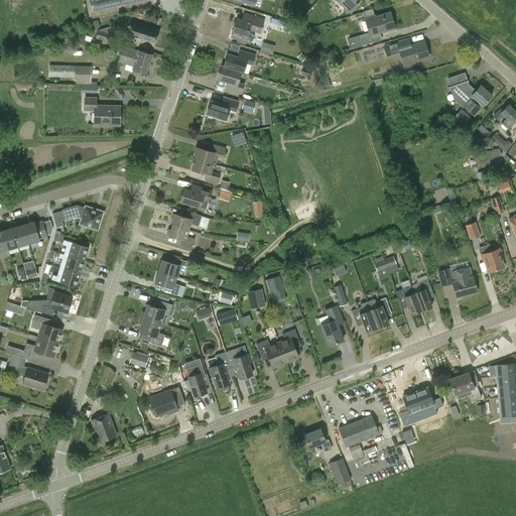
[(84,0),(86,5),(94,4),(95,9),(140,0),(84,0)]
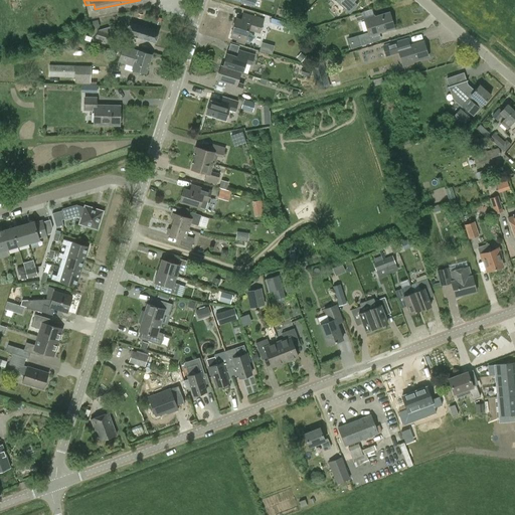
[(379,33),(394,28),(389,12),(374,17),(374,16),(364,19),(368,33),(358,36),(361,46),(373,42),(371,37),(379,34),(379,33)]
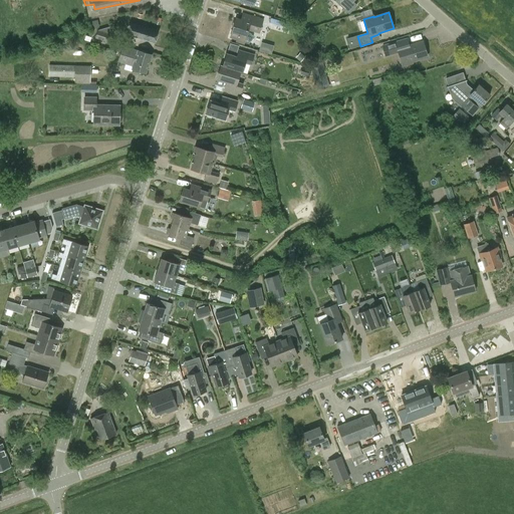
[(259,33),(263,20),(251,16),(249,23),(236,19),(230,37),(244,41),(248,30),(259,33)]
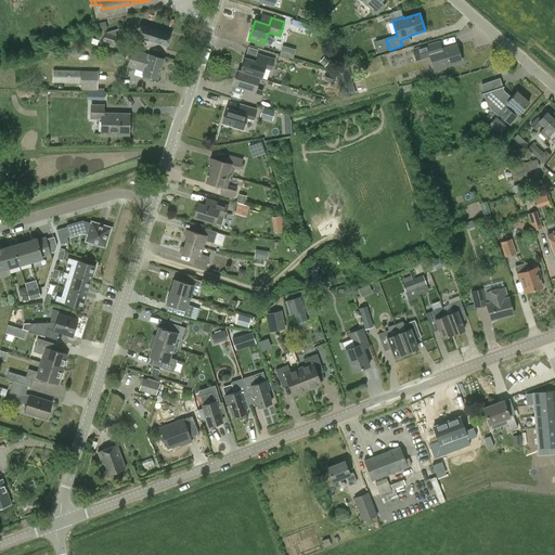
[(167,46),(170,35),(142,26),(138,37),(167,46)]
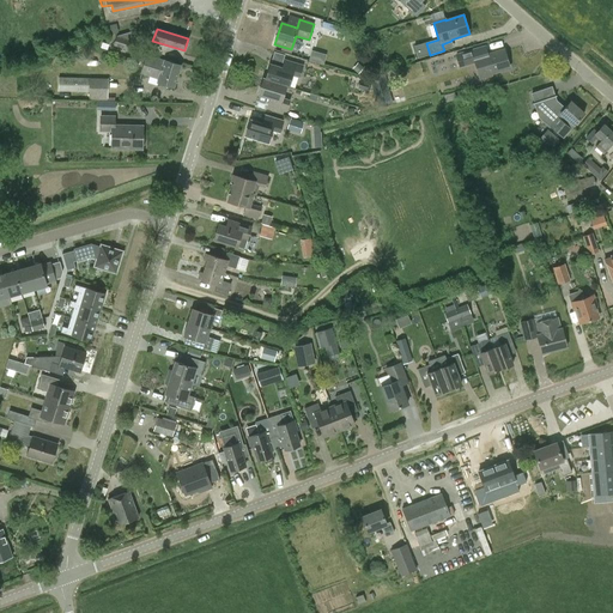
[(117,36),(117,37),(132,41),(135,31),(117,36)]
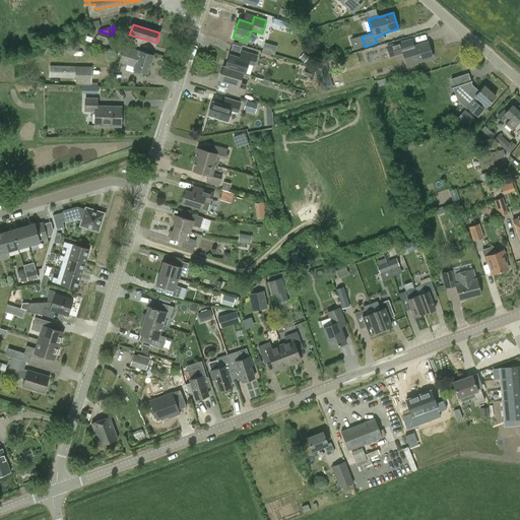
[(110,43),(112,35),(100,31),(99,31),(96,39),(110,43)]
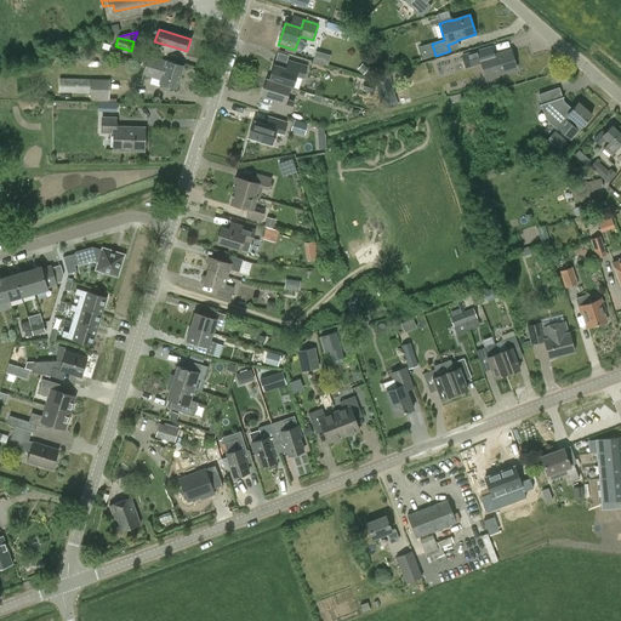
[(497,75),(516,69),(511,51),(488,57),(485,49),(462,56),(466,68),(482,63),(486,80),(499,77),(497,75)]
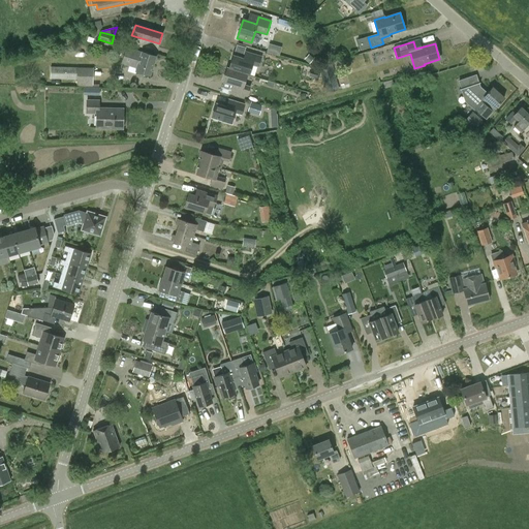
[(150,75),(156,57),(142,53),(127,49),(122,63),(137,68),(136,71),(150,75)]
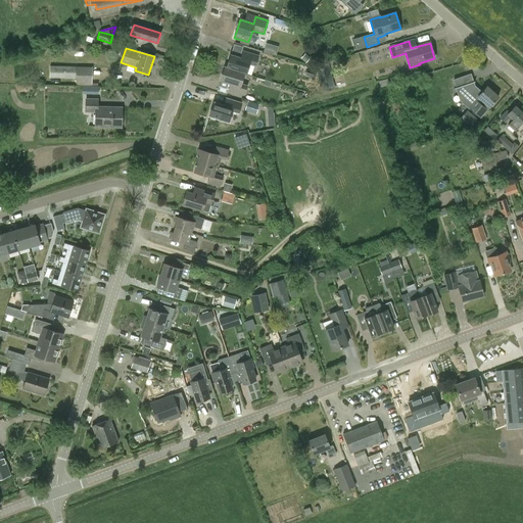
[(225,67),(246,75),(250,63),(255,65),(258,56),(243,51),(241,58),(231,55),(227,67),(225,67)]
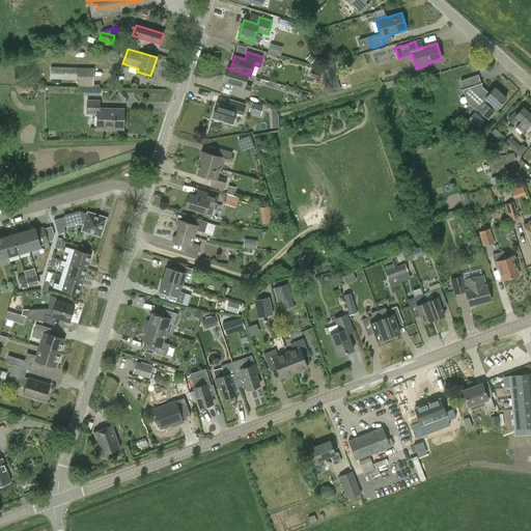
[(319,67),(324,81),(336,77),(333,64),(319,67)]
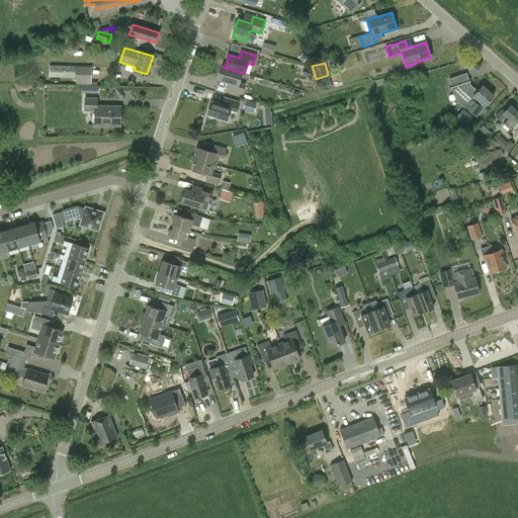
[(50,78),(76,78),(76,67),(50,66),(50,78)]
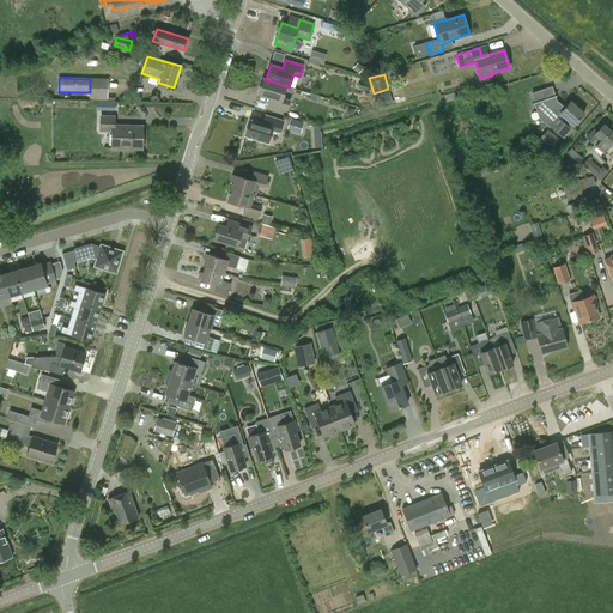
[(90,78),(90,79),(90,92),(89,98),(108,98),(108,78),(90,78)]
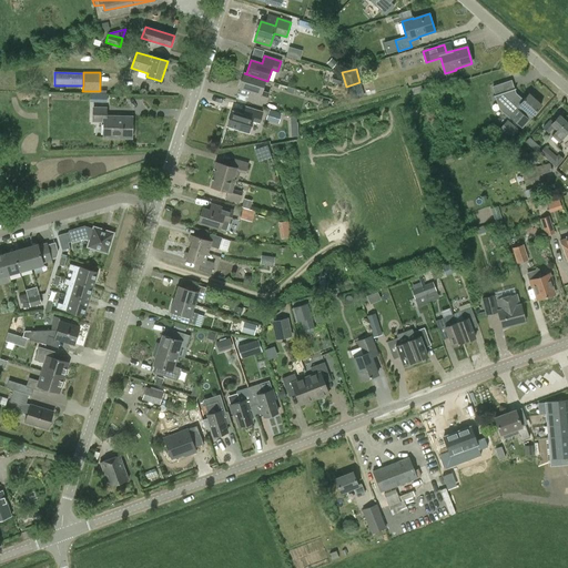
[(267,81),(244,73),(240,88),(251,91),(249,99),(265,103),(269,93),(262,91),(265,81),(267,81)]
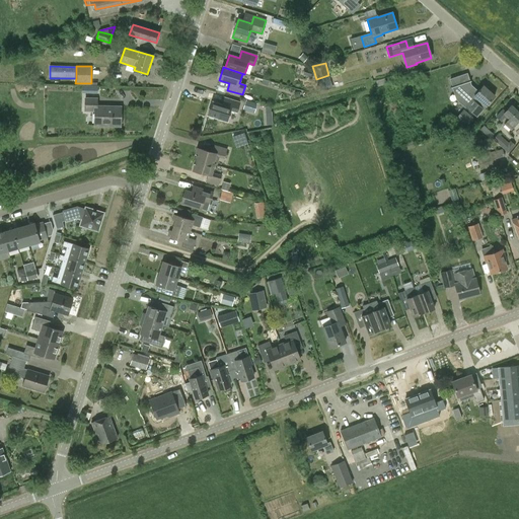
[(484,86),(478,91),(471,85),(470,81),(452,87),(456,99),(465,107),(465,106),(476,117),(484,108),(484,109),(495,96),(484,86)]
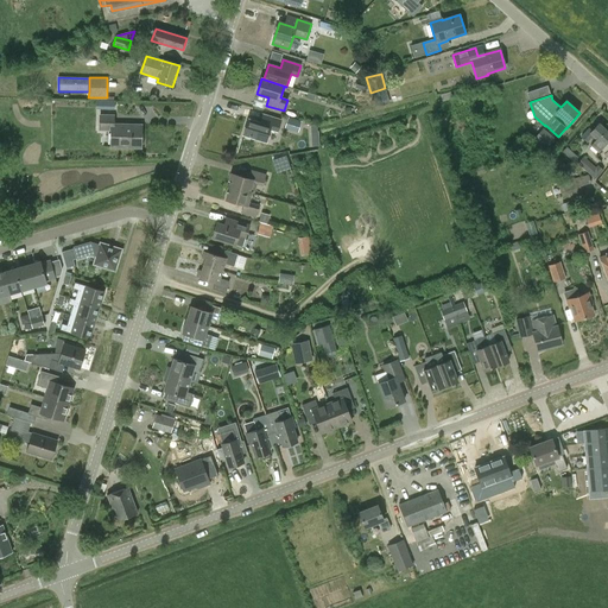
[(99,131),(112,131),(111,147),(141,149),(143,125),(115,125),(115,115),(100,114),(99,131)]
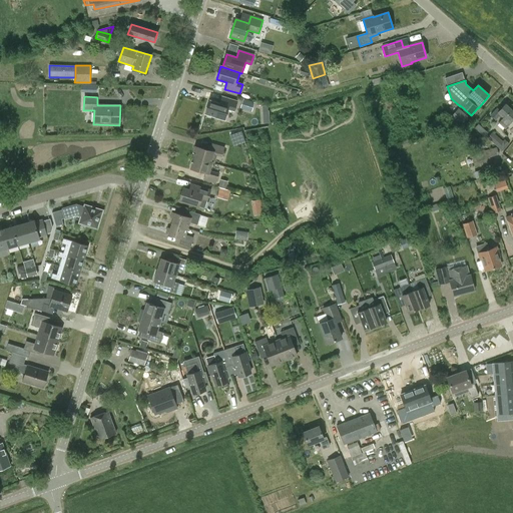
[(233,110),(236,101),(222,97),(220,104),(209,101),(205,114),(224,119),(228,109),(233,110)]
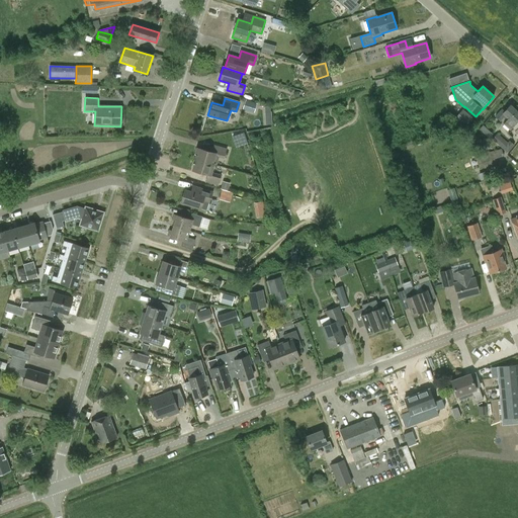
[(245,101),(243,109),(254,113),(256,105),(245,101)]
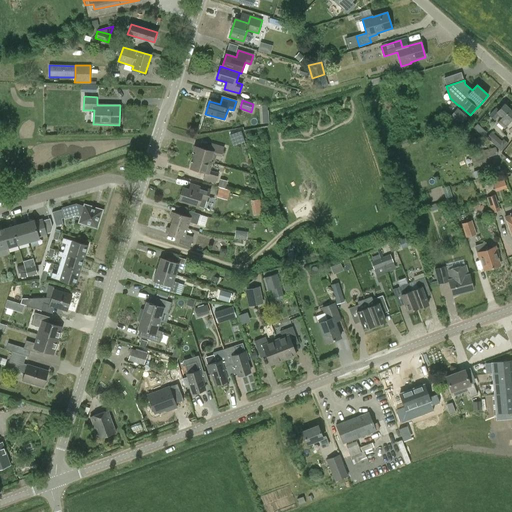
[(504,127),(511,118),(511,111),(504,104),(498,111),(495,108),(490,115),(495,120),(499,115),(503,117),(498,122),(504,127)]
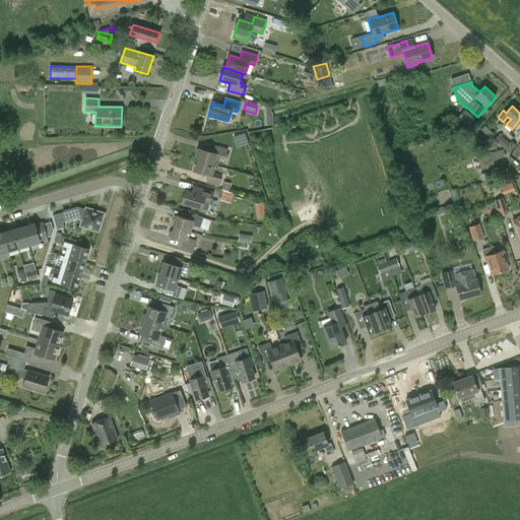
[(234,133),(238,146),(250,143),(246,130),(234,133)]
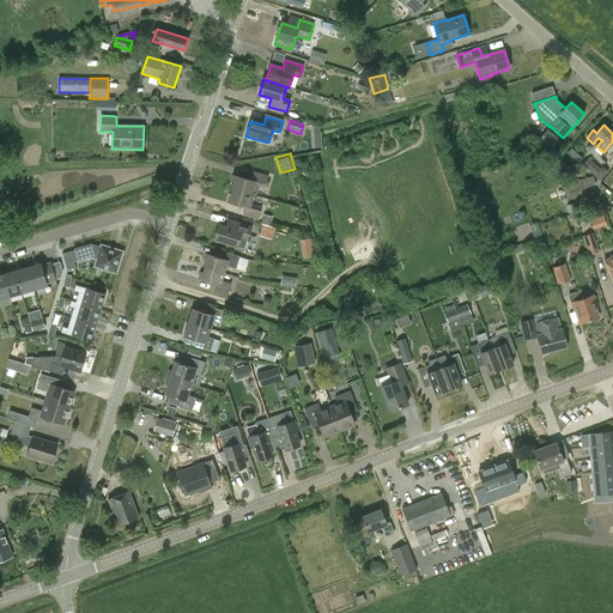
[(566,175),(572,169),(562,158),(556,165),(566,175)]
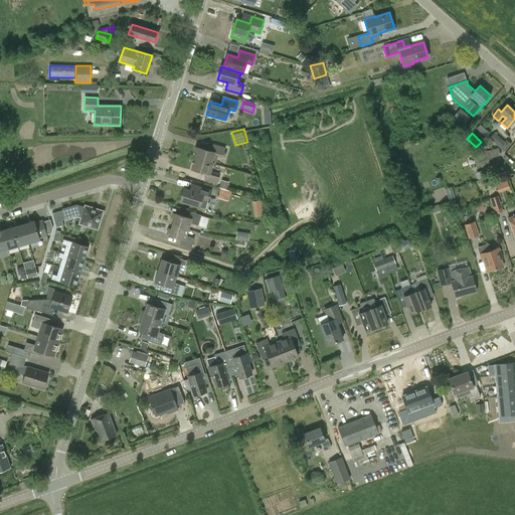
[(504,152),(511,145),(506,140),(505,142),(494,133),(489,139),(504,152)]
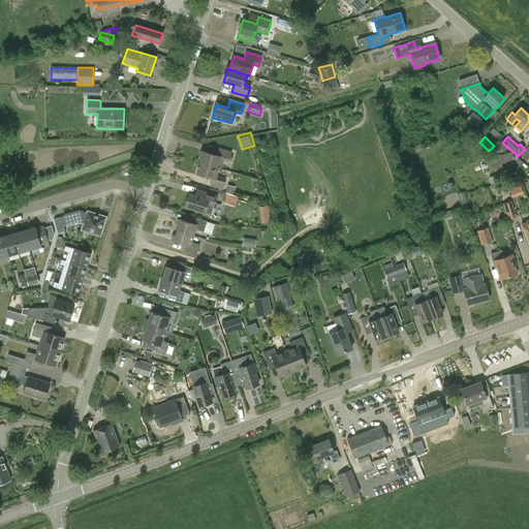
[(199,158),(198,163),(218,168),(219,168),(221,168),(223,161),(228,162),(231,152),(219,148),(217,155),(201,151),(199,158)]
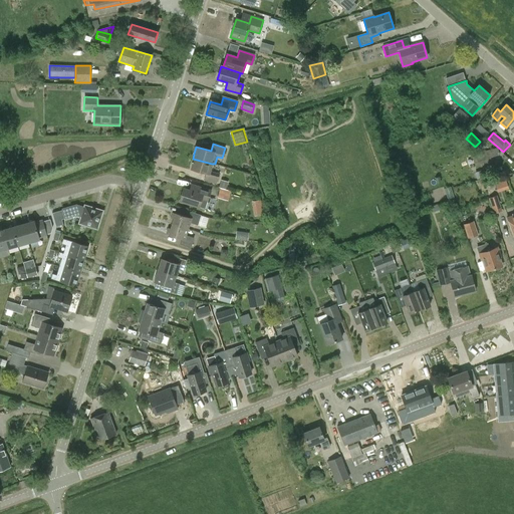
[(492,158),(500,155),(497,148),(472,156),(476,168),(479,166),(480,167),(494,163),(492,158)]
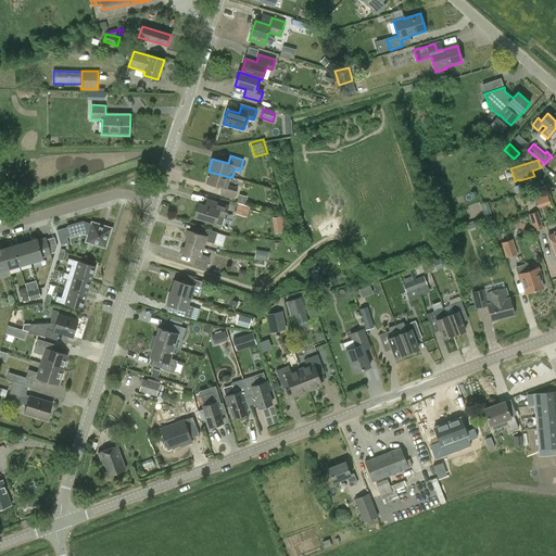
[(227,186),(229,177),(209,172),(210,173),(206,184),(223,188),(220,196),(235,200),(238,188),(227,186)]
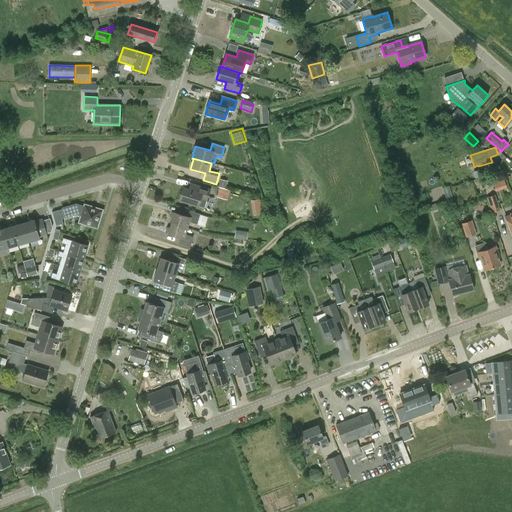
[(221,178),(219,186),(227,187),(228,180),(221,178)]
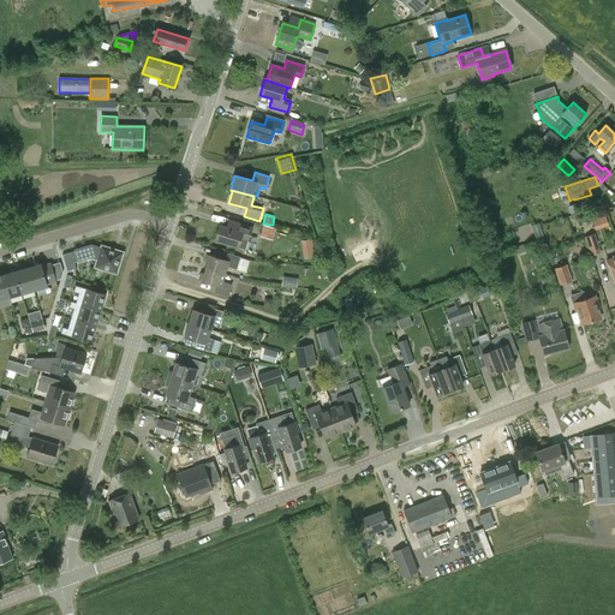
[(593,220),(597,230),(611,224),(608,214),(593,220)]
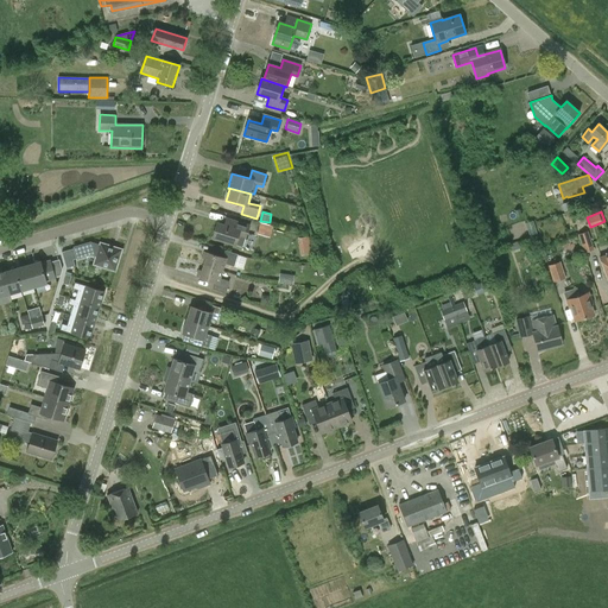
[(246,239),(249,226),(227,219),(225,226),(217,223),(213,238),(235,245),(238,236),(246,239)]
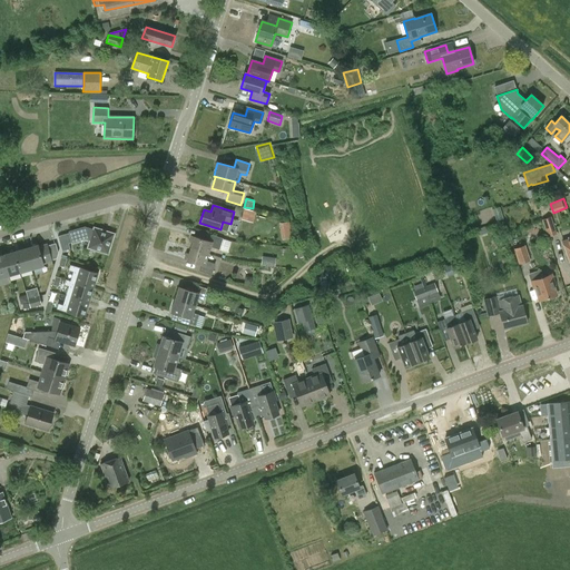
[(255,222),(256,209),(244,208),(243,219),(255,222)]
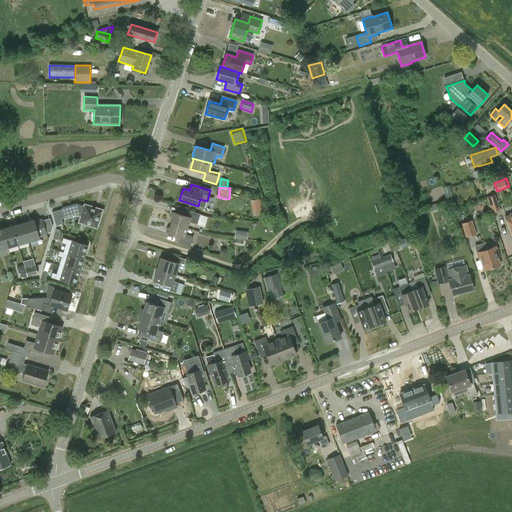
[(492,214),(500,211),(495,195),(486,198),(492,214)]
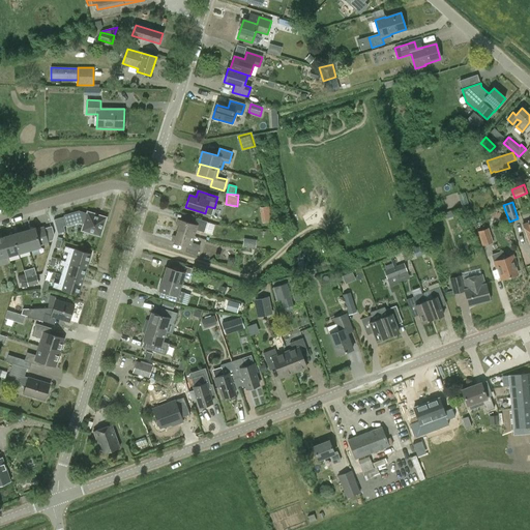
[(260,207),(264,223),(272,221),(269,205),(260,207)]
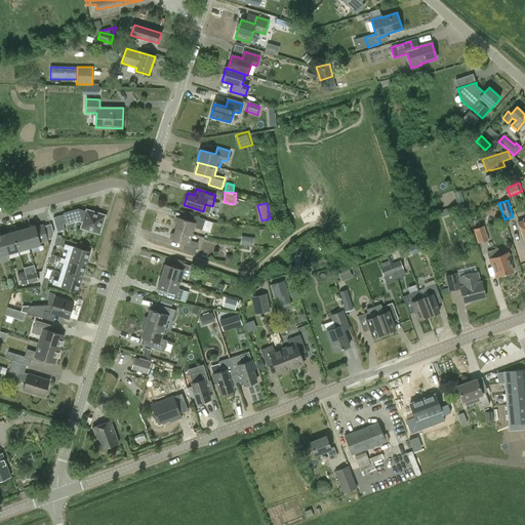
[(455,213),(454,207),(442,210),(444,216),(455,213)]
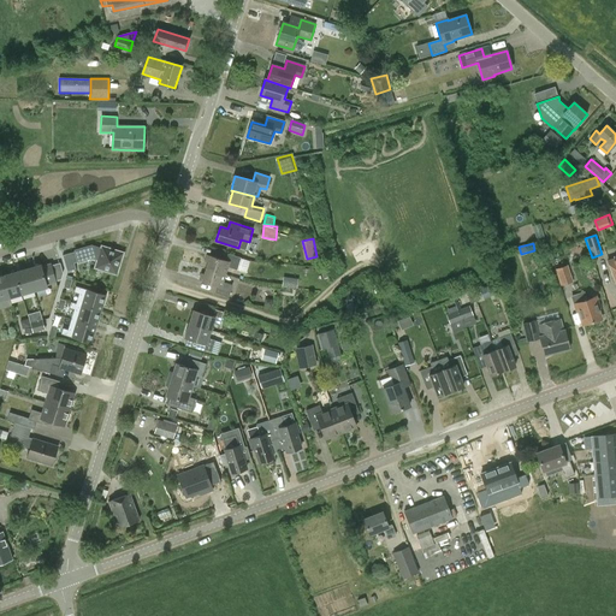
[(73,264),(83,260),(96,264),(95,268),(117,274),(123,253),(101,247),(101,248),(92,246),(75,250),(76,252),(63,255),(67,272),(76,270),(73,264)]
